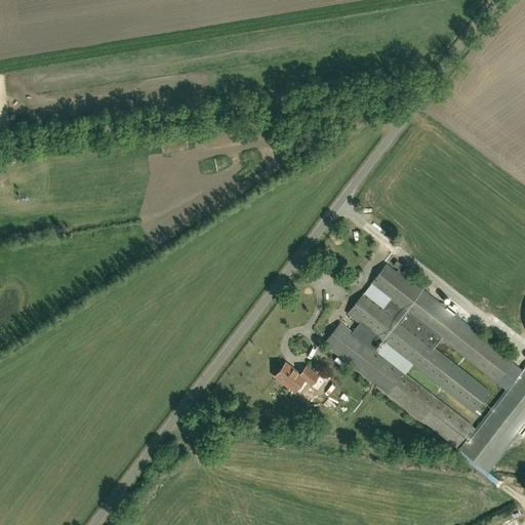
[(366,223),(362,228),(376,237),(379,232),(366,223)]
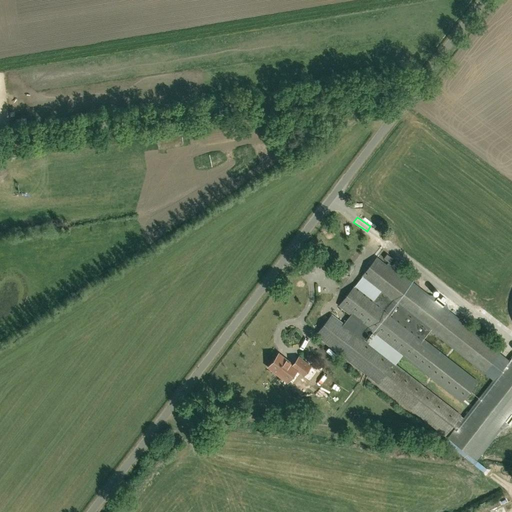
[(372,228),(368,233),(380,244),(385,239),(372,228)]
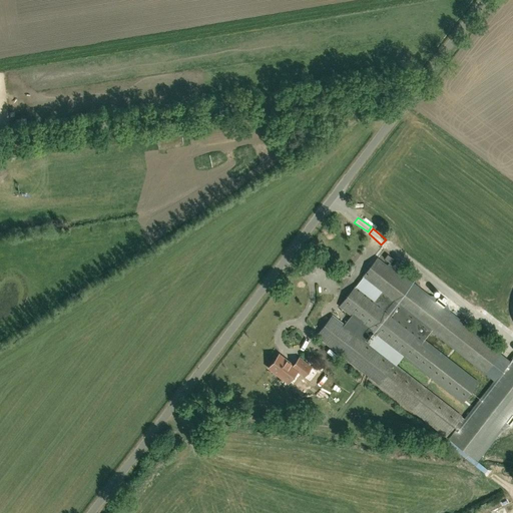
[(383,259),(389,264),(392,260),(387,254),(383,259)]
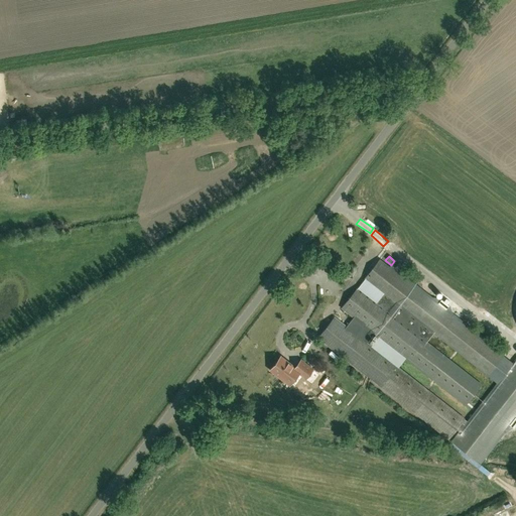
[(433,334),(487,375),(501,357),(378,260),(364,278),(387,297),(380,307),(356,288),(341,308),(352,317),(345,327),(333,317),(317,338),(446,439),(463,419),(365,343),(373,334),(464,405),(480,386),(479,385),(481,383),(427,342),(433,334)]
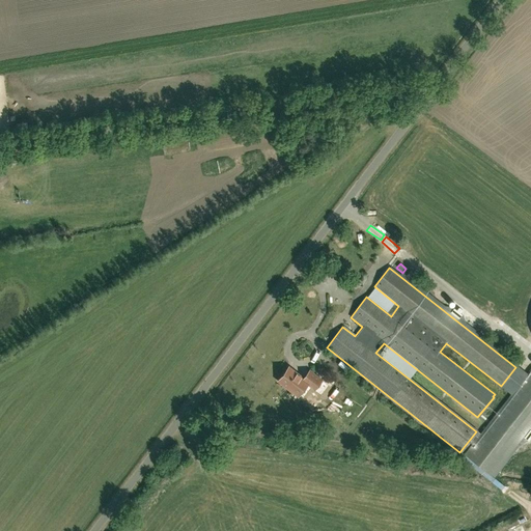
[(302,379),(287,367),(277,381),(297,396),(306,385),(312,390),(310,392),(317,398),(328,386),(308,371),(302,379)]
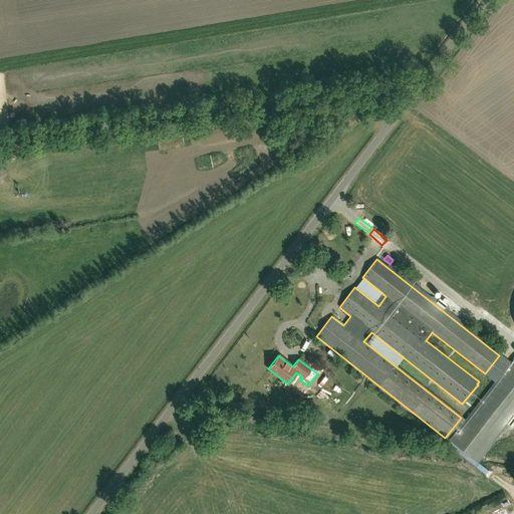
[(513,356),(496,380),(448,441),(474,461),(513,410),(513,356)]
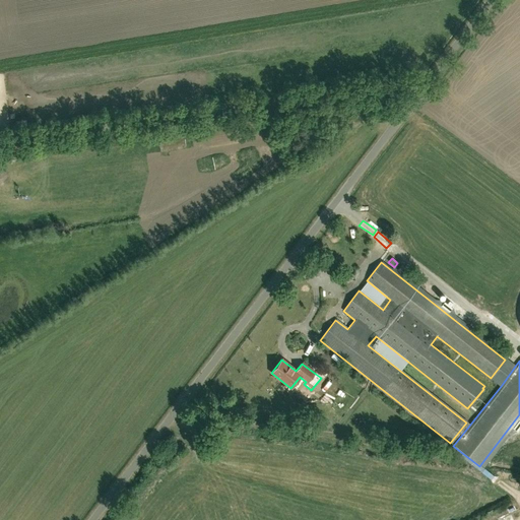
[(510,519),(512,519),(519,517),(519,510),(509,514),(510,519)]
